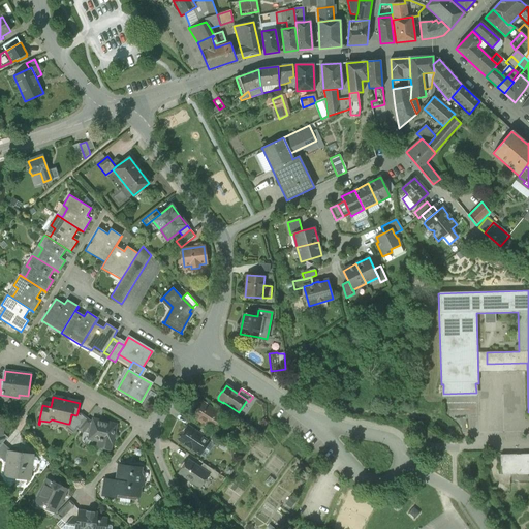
[(212,410),(200,402),(197,407),(198,407),(194,413),(195,416),(199,419),(199,422),(204,424),(206,424),(215,430),(223,417),(212,410)]
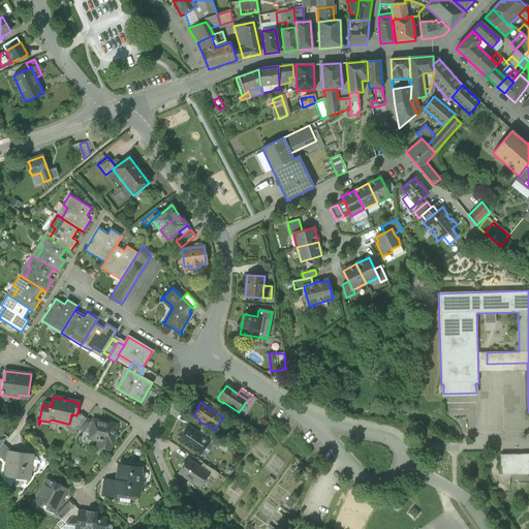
[(228,413),(216,405),(212,410),(223,417),(224,418),(228,413)]
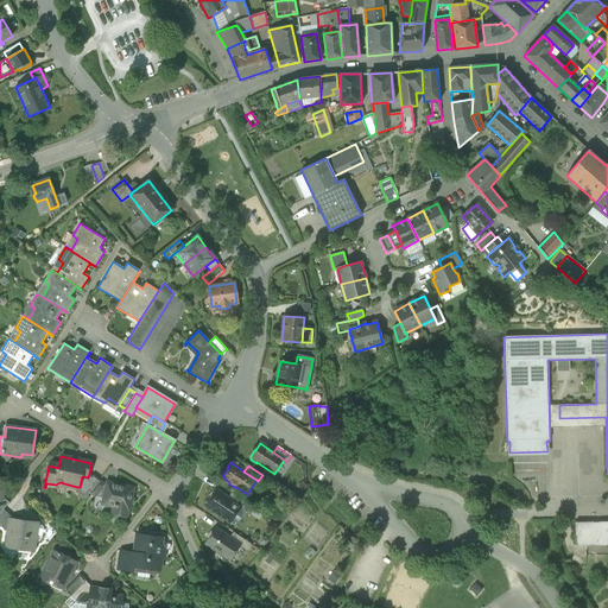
[(92,476),(89,474),(88,477),(82,476),(80,487),(77,487),(76,492),(84,499),(89,493),(100,480),(93,475),(92,476)]
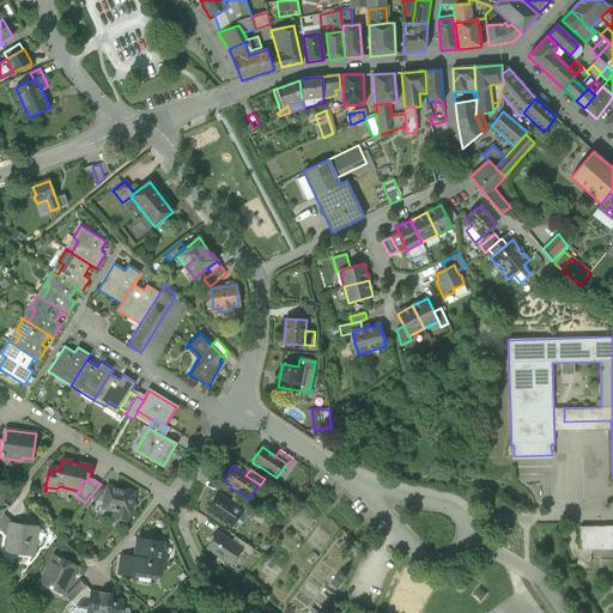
[(101,484),(90,497),(96,502),(97,501),(104,502),(107,491),(105,491),(107,489),(101,484)]
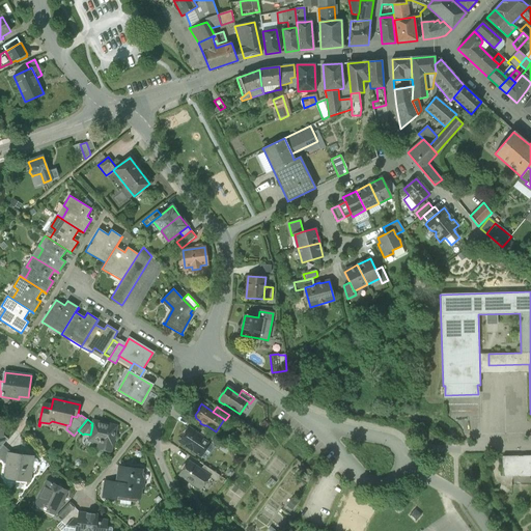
[(116,426),(93,421),(92,425),(90,435),(89,441),(99,443),(98,449),(110,452),(113,439),(114,439),(116,426)]
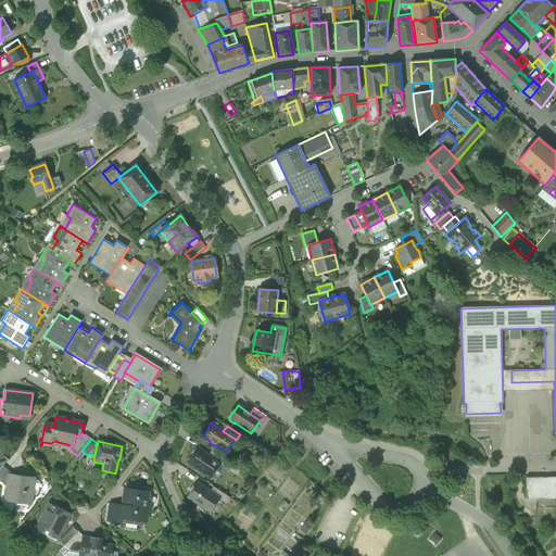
[(209,456),(197,449),(193,453),(193,454),(189,460),(190,464),(194,467),(196,468),(200,471),(201,470),(206,475),(206,476),(207,476),(211,477),(219,464),(209,456)]
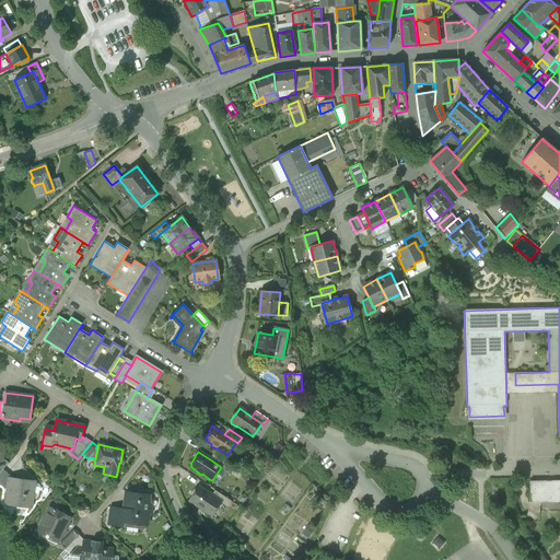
[(228,464),(213,454),(210,459),(221,467),(224,469),(228,464)]
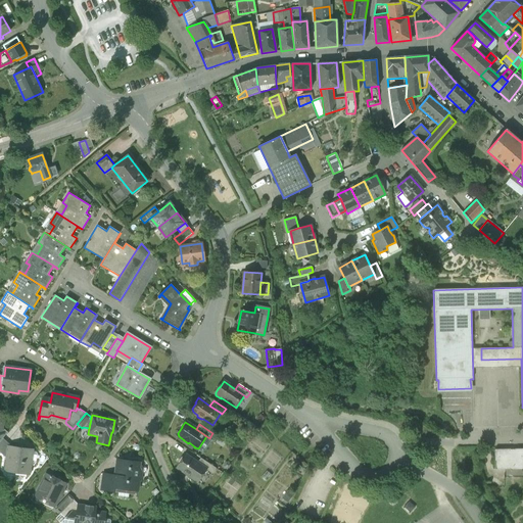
[(9,444),(3,438),(0,441),(0,452),(7,458),(8,446),(9,446),(9,444)]
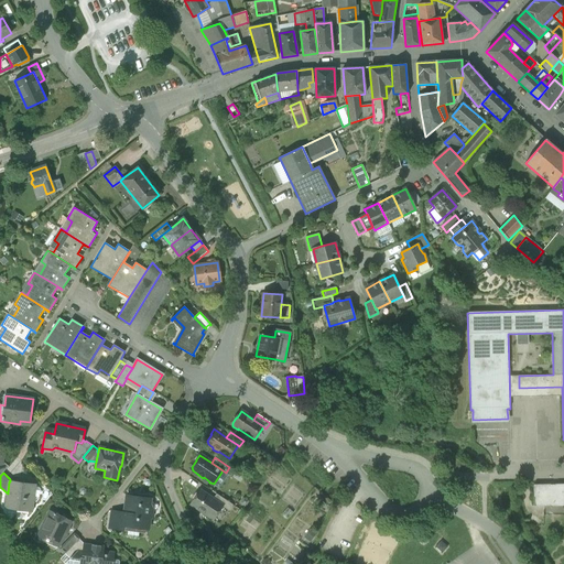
[(10,481),(9,481),(8,494),(6,508),(31,511),(35,486),(10,481)]
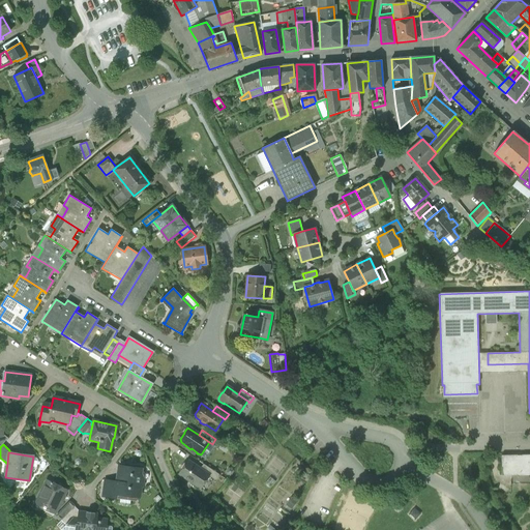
[(529,454),(501,455),(502,475),(511,475),(511,473),(529,472),(529,454)]
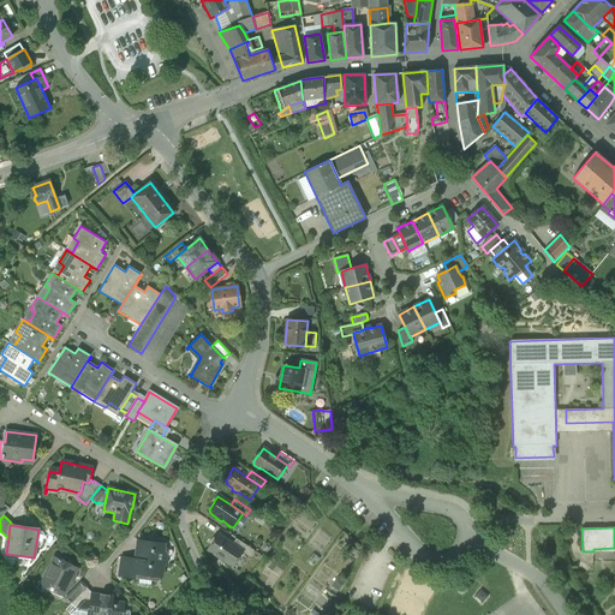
[(232,544),(219,536),(214,543),(213,542),(209,549),(209,551),(215,555),(233,566),(243,553),(243,551),(232,544)]
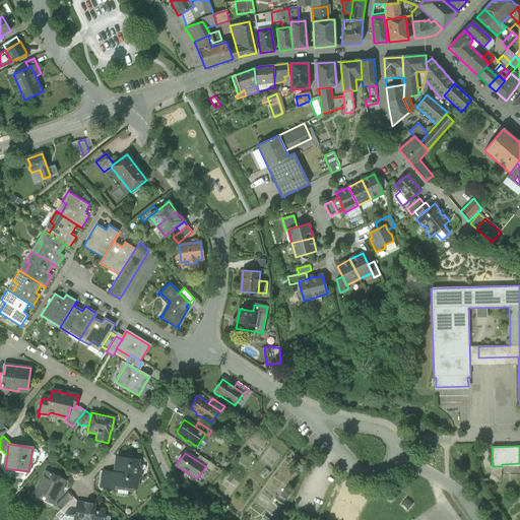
[(214,465),(199,455),(196,460),(205,466),(205,467),(211,471),(214,465)]
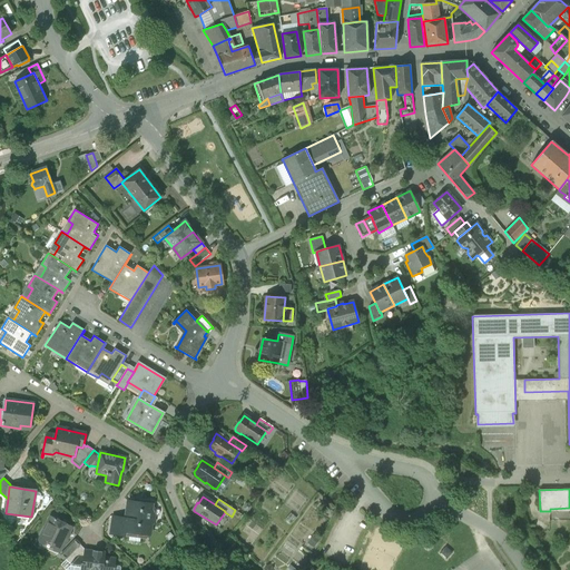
[(148,504),(129,502),(126,520),(114,518),(111,533),(126,536),(126,532),(146,534),(149,532),(150,523),(153,520),(154,516),(153,512),(149,512),(149,508),(148,504)]
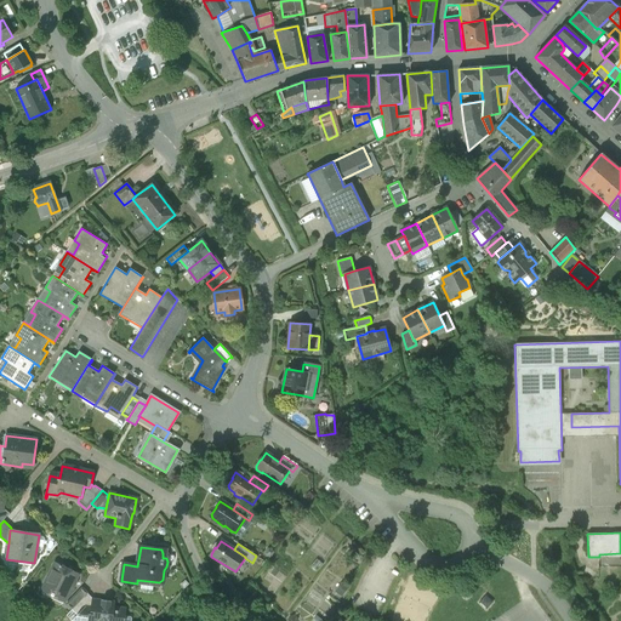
[(78,574),(56,563),(41,591),(43,592),(44,590),(51,594),(51,596),(53,596),(53,594),(63,599),(62,602),(64,602),(67,596),(69,596),(70,592),(69,591),(78,574)]
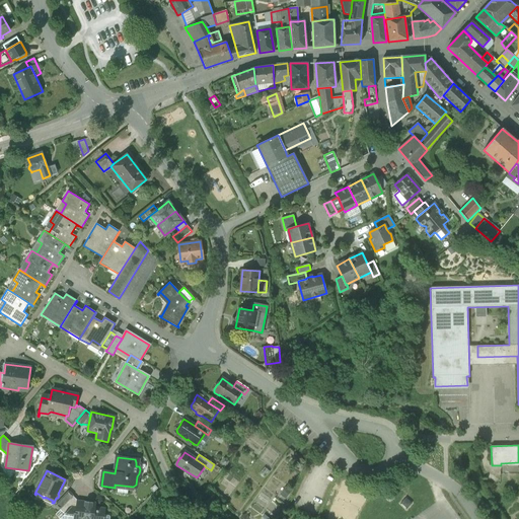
[(68,492),(56,505),(60,510),(73,496),(68,492)]
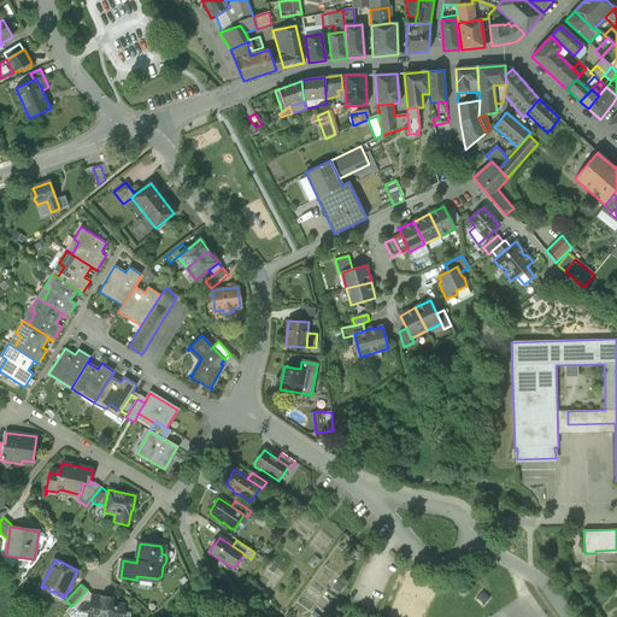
[(87,589),(71,606),(77,611),(84,604),(90,605),(92,595),(87,589)]
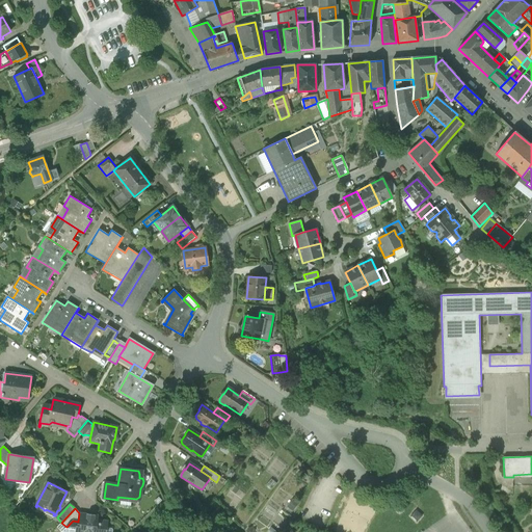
[(95,515),(79,513),(78,522),(73,521),(67,527),(61,531),(60,531),(112,531),(112,530),(111,529),(106,528),(107,521),(95,520),(95,515)]
